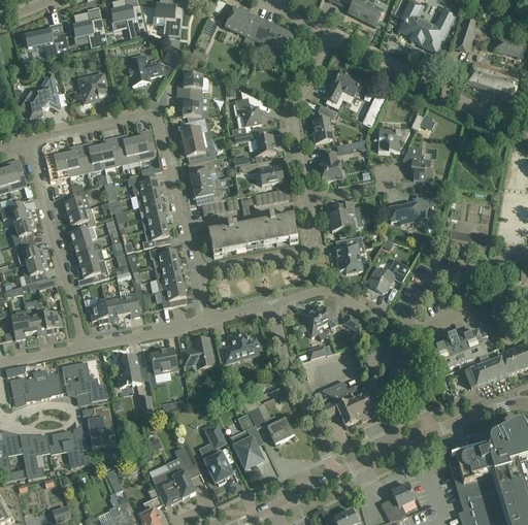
[(116,0),(111,1),(111,2),(113,9),(111,10),(113,20),(111,21),(113,31),(128,28),(130,39),(147,35),(140,4),(138,5),(131,6),(131,5),(127,6),(125,0),(116,0)]
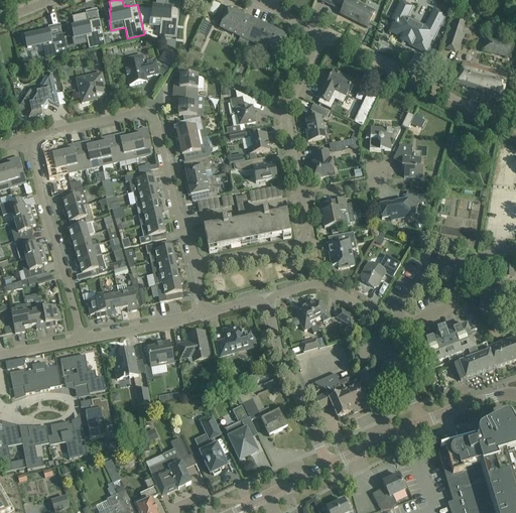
[(150,15),(149,23),(160,24),(159,34),(176,36),(179,7),(171,7),(171,6),(166,5),(167,0),(156,0),(155,4),(153,4),(152,15),(150,15)]
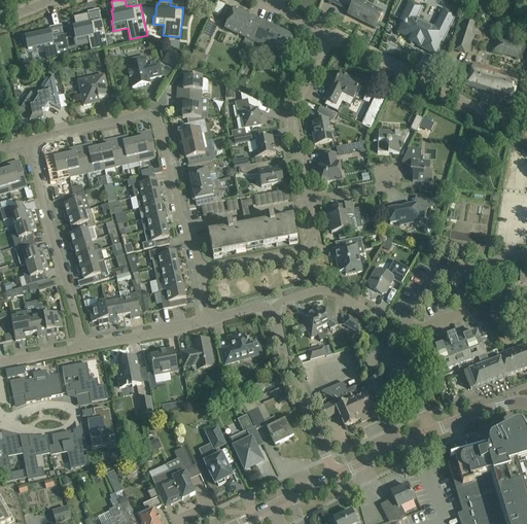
[(339,0),(351,6),(349,10),(348,13),(375,27),(383,10),(362,0),(339,0)]
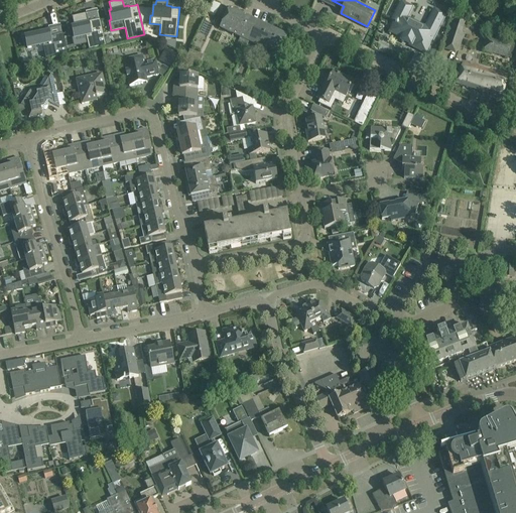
[(220,25),(250,39),(260,20),(229,6),(220,25)]
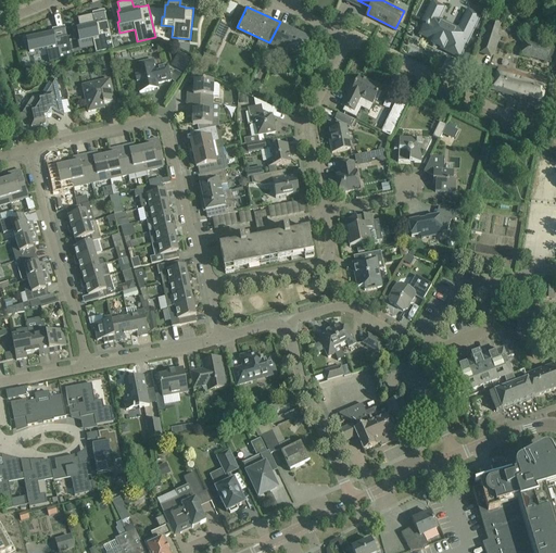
[(468,9),(459,27),(428,13),(431,7),(430,7),(424,19),(427,20),(419,35),(420,35),(421,32),(434,38),(432,41),(443,47),(444,44),(446,45),(445,48),(456,53),(459,54),(470,32),(472,32),(477,23),(475,22),(479,13),(478,14),(468,9)]
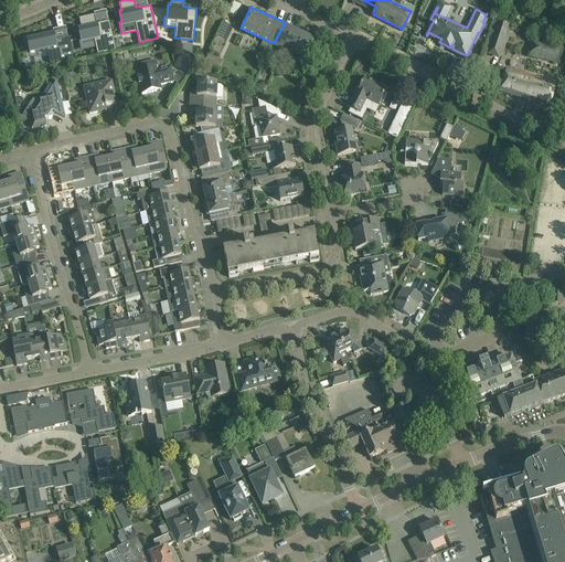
[(94,12),(78,17),(81,27),(78,27),(82,40),(94,36),(96,45),(97,52),(116,48),(113,33),(109,19),(108,19),(96,22),(94,13),(95,13),(95,12),(94,12)]
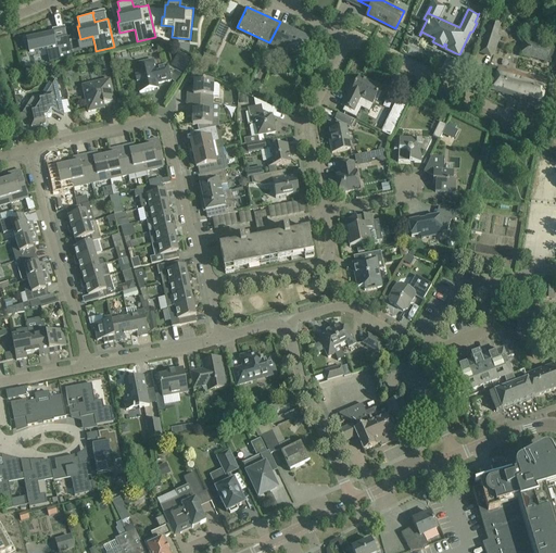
[(490,14),(478,47),(479,51),(491,55),(494,52),(500,34),(497,33),(502,19),(490,14)]
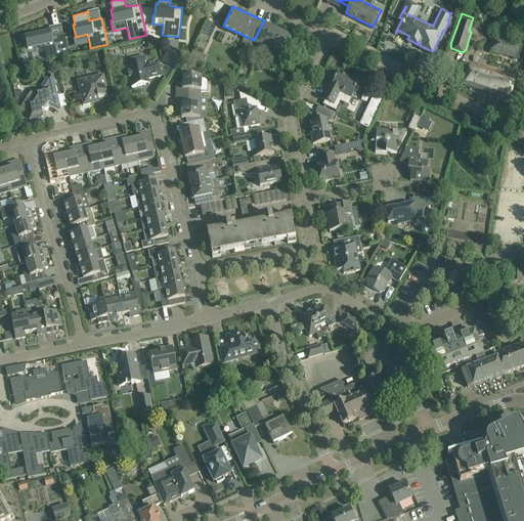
[(264,20),(254,40),(282,53),(292,34),(264,20)]
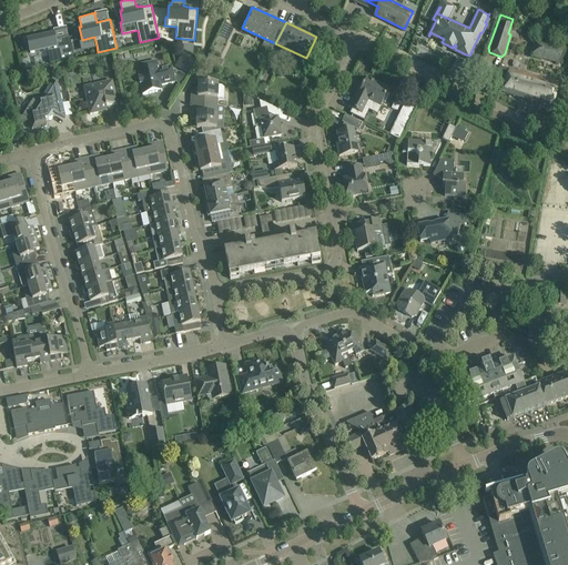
[(50,62),(74,57),(70,36),(56,38),(53,30),(28,36),(31,51),(47,47),(50,62)]
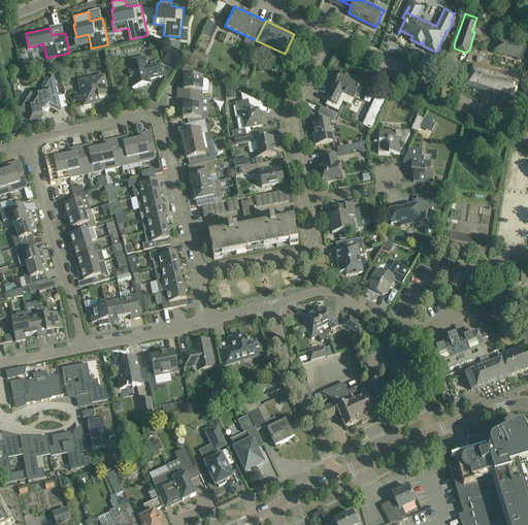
[(163,37),(163,40),(179,47),(180,39),(163,37)]
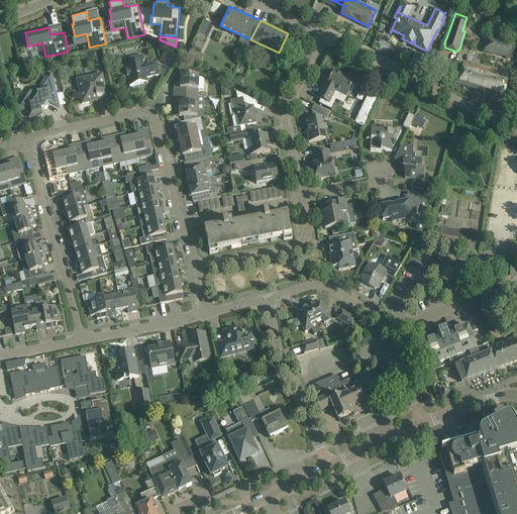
[(488,50),(508,57),(508,56),(511,57),(515,44),(512,43),(512,42),(492,36),(488,38),(485,47),(488,50)]
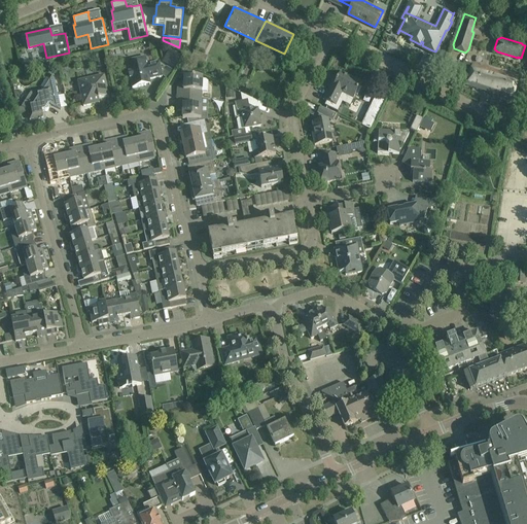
[(163,60),(175,67),(183,54),(170,46),(163,60)]
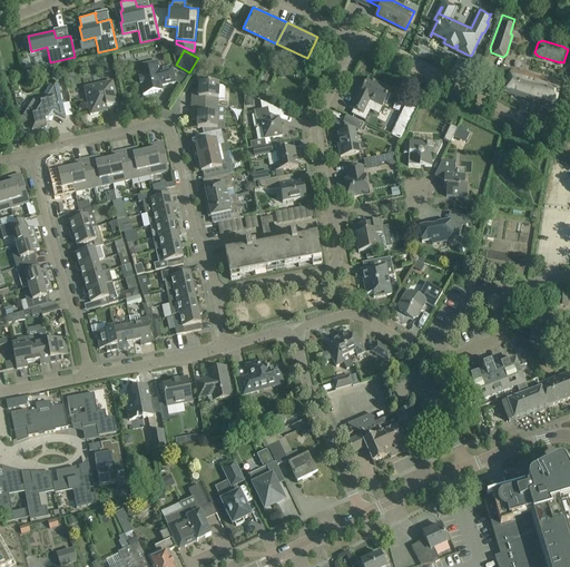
[(148,67),(138,69),(143,93),(158,89),(157,84),(176,79),(173,65),(160,67),(158,59),(147,61),(148,67)]
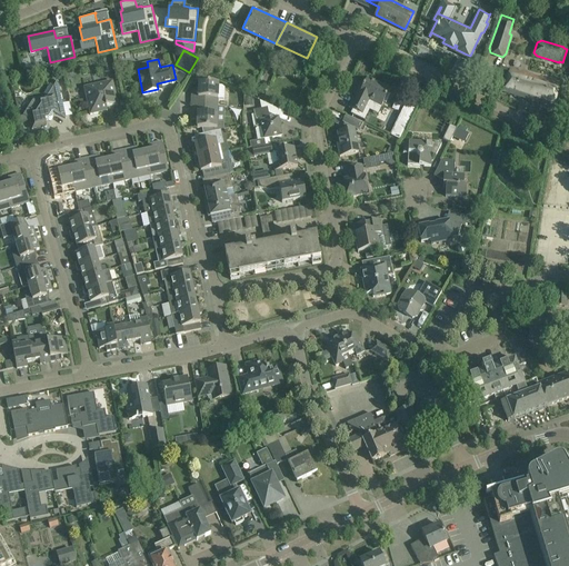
[(505,90),(552,106),(559,80),(509,67),(505,90)]
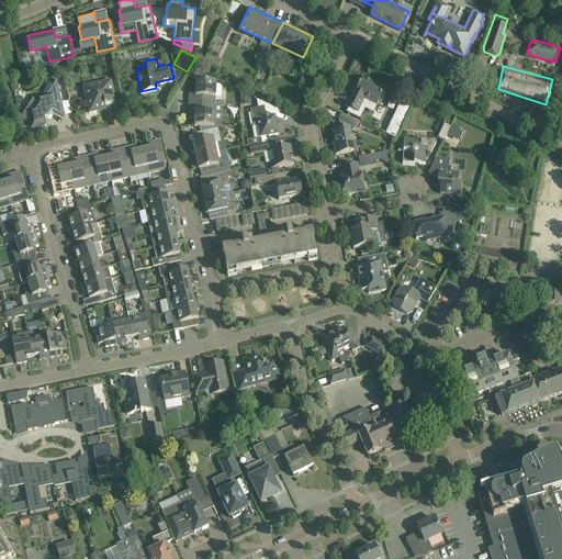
[(356,82),(345,104),(348,107),(347,110),(360,116),(364,107),(373,111),(377,104),(378,100),(380,98),(380,96),(381,97),(383,92),(385,89),(384,88),(385,87),(362,75),(359,84),(356,82)]
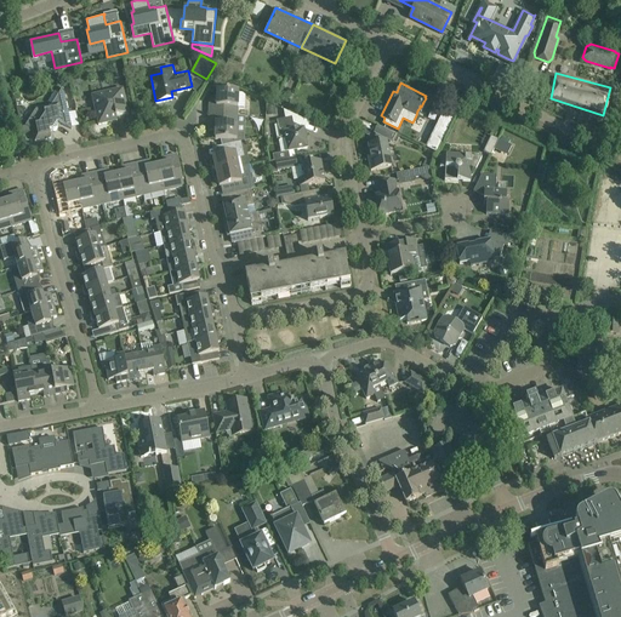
[(72,126),(69,114),(63,85),(51,103),(36,107),(26,124),(33,127),(33,129),(35,138),(51,135),(50,129),(52,127),(53,127),(55,127),(56,127),(56,126),(57,126),(57,125),(57,124),(57,123),(56,121),(56,119),(58,118),(72,126)]
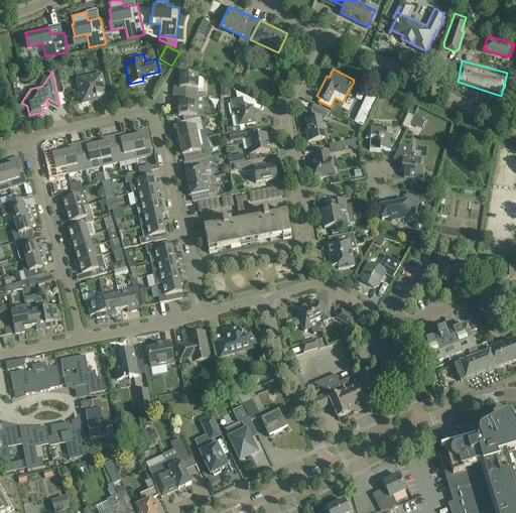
[(79,88),(80,92),(82,102),(93,99),(92,95),(107,92),(104,82),(102,72),(87,75),(87,78),(83,79),(80,83),(81,87),(79,88)]
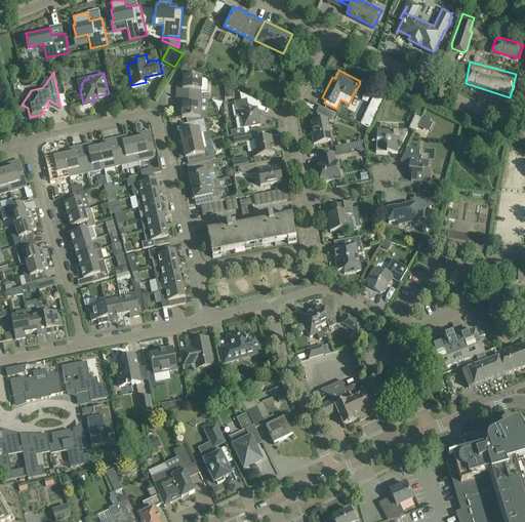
[(177,82),(176,94),(201,95),(201,88),(207,89),(207,79),(205,77),(201,77),(201,75),(193,75),(183,74),(183,82),(177,82)]
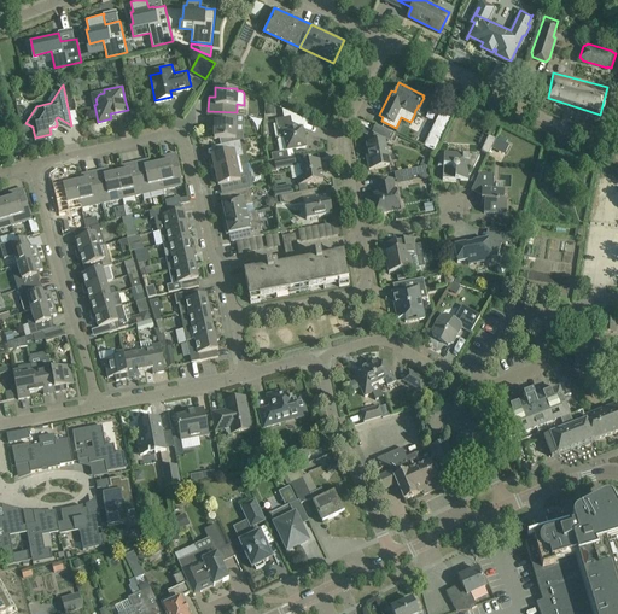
[(208,111),(208,128),(214,128),(214,136),(220,136),(221,142),(235,140),(237,112),(208,111)]
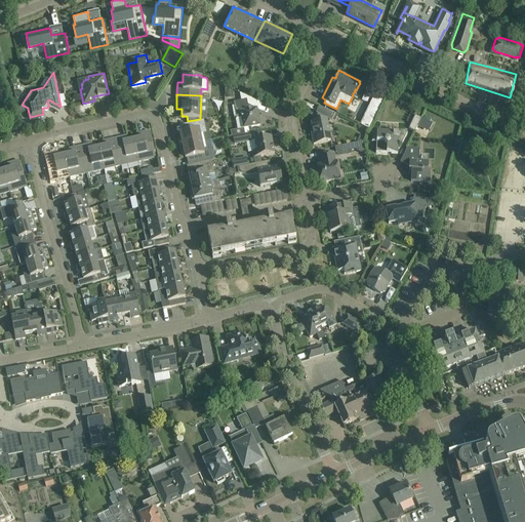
[(371,101),(361,123),(369,127),(382,98),(377,96),(374,102),(371,101)]
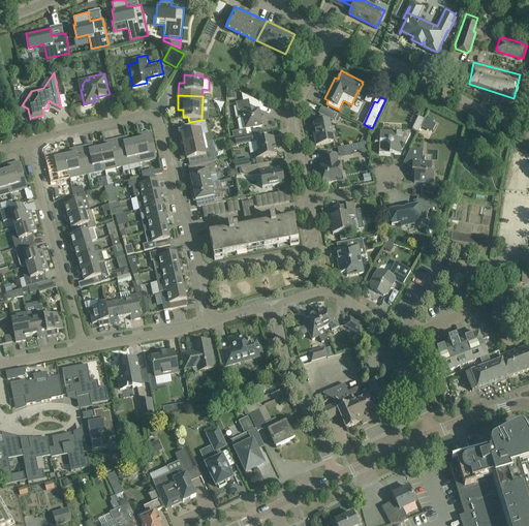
[(249,98),(239,99),(236,100),(239,117),(243,117),(245,127),(261,124),(258,107),(251,109),(249,98)]
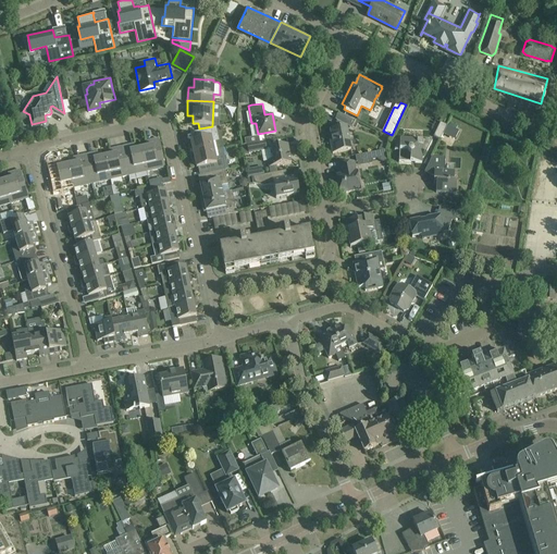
[(350,148),(346,124),(347,123),(350,125),(354,118),(338,110),(335,118),(337,119),(335,122),(335,126),(330,127),(333,140),(331,140),(333,151),(350,148)]
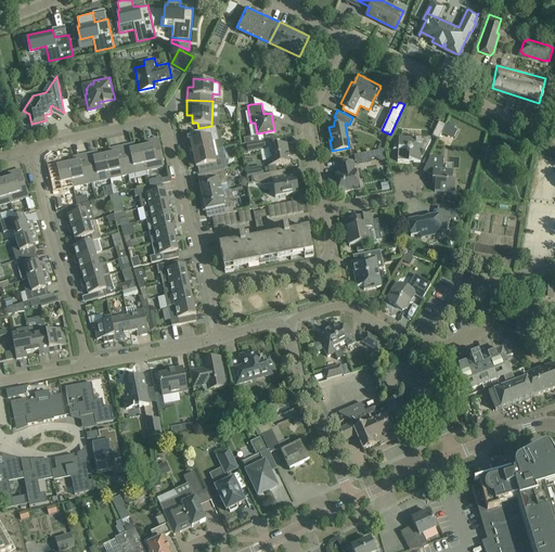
[(442,129),(446,123),(439,119),(433,133),(439,137),(442,129)]
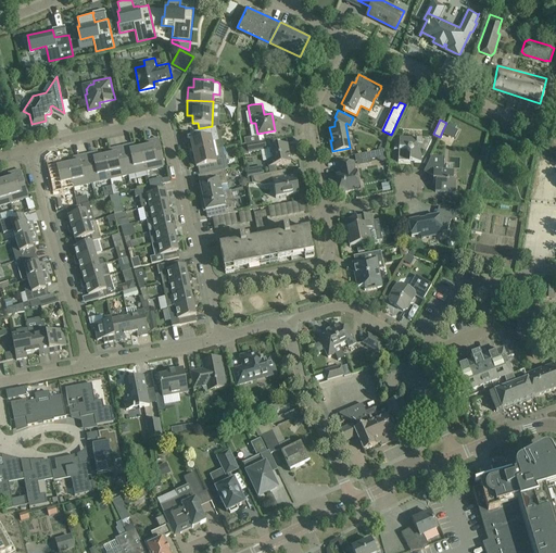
[(447,124),(446,123),(443,129),(455,135),(458,129),(455,127),(447,124)]
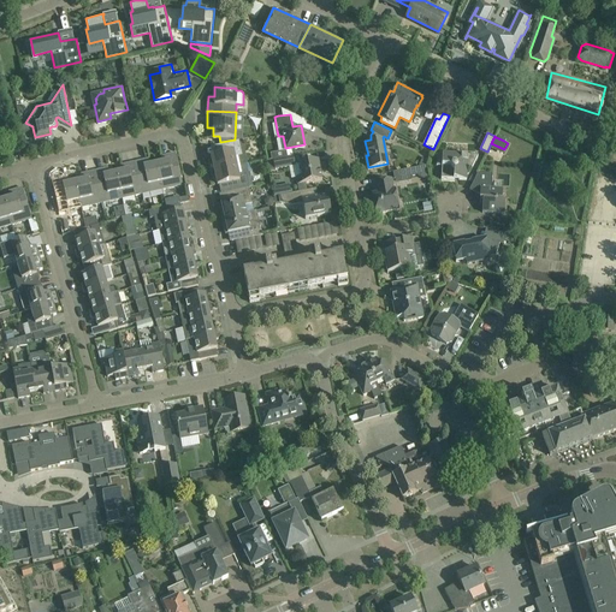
[(242,153),(238,138),(235,140),(220,142),(221,152),(211,154),(214,168),(236,164),(235,155),(242,153)]
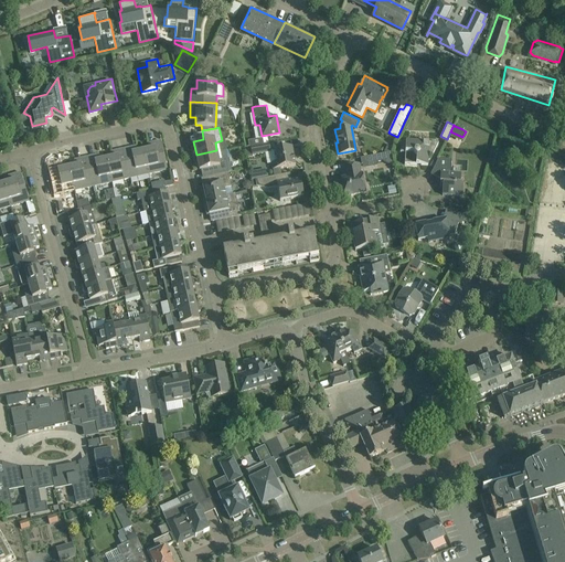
[(149,146),(144,148),(149,171),(157,170),(168,167),(161,138),(148,141),(149,146)]
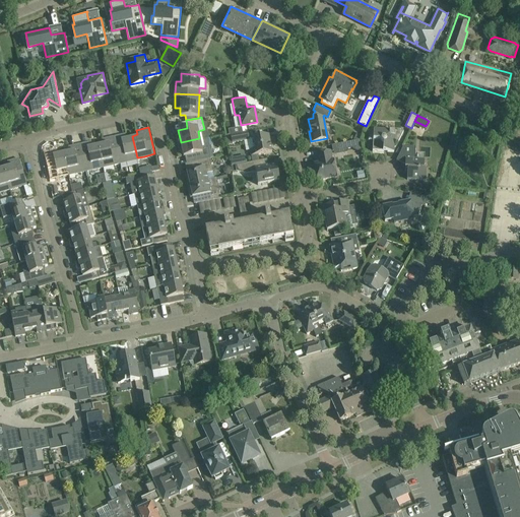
[(369,138),(373,138),(373,148),(393,150),(394,139),(398,140),(403,129),(374,128),(369,138)]
